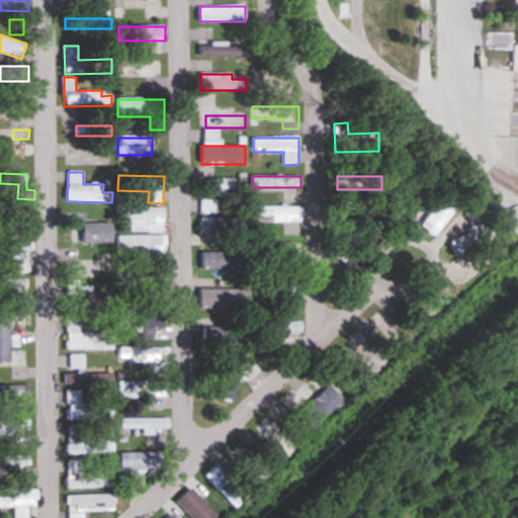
[(202,179),(202,195),(237,195),(237,179),(202,179)]
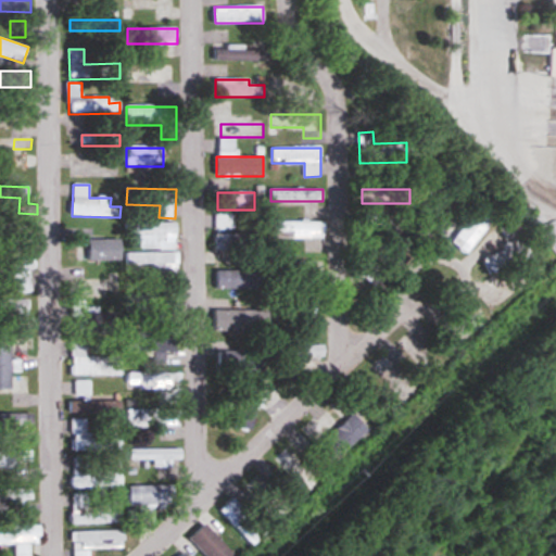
[(495,213),(488,209),(480,222),(468,215),(452,244),(470,255),(495,213)]
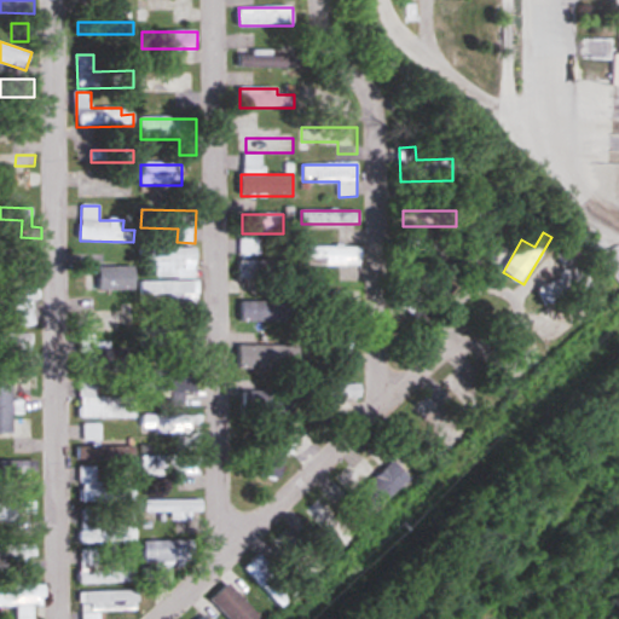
[(239,256),(260,256),(260,239),(239,239),(239,256)]
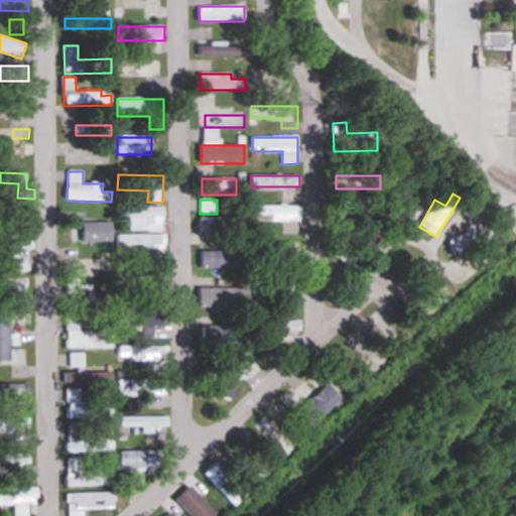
[(362,205),(363,218),(382,217),(381,204),(362,205)]
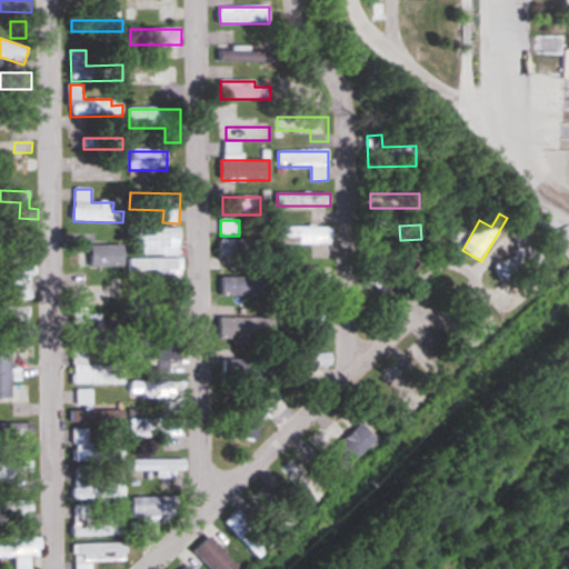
[(459,235),(466,238),(471,229),(466,226),(459,235)]
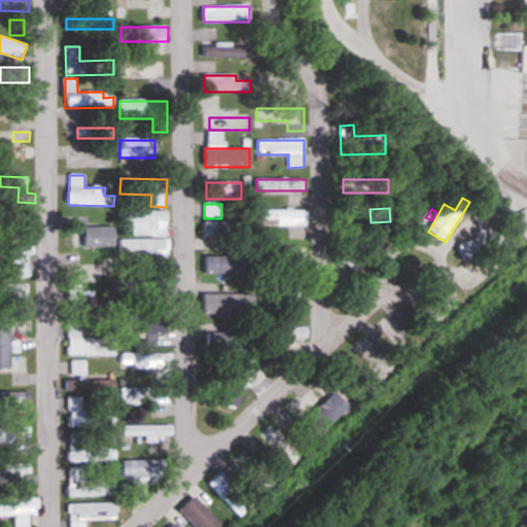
[(309,210),(257,210),(257,225),(309,225),(309,210)]
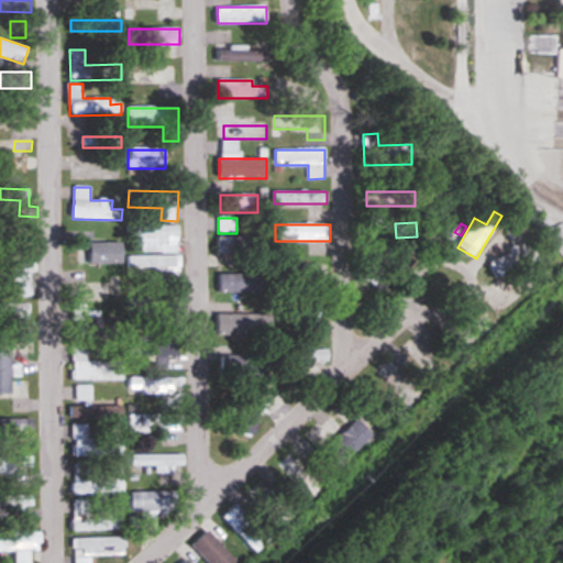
[(178,227),(129,225),(129,236),(141,236),(141,252),(178,252),(178,227)]
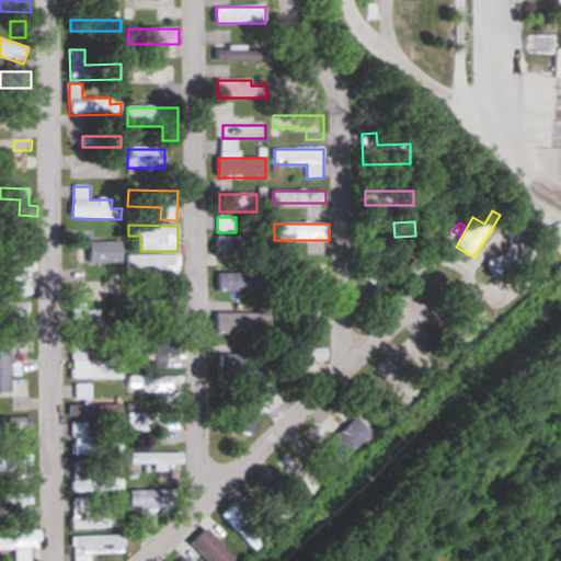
[(217,238),(217,252),(265,252),(265,238),(217,238)]
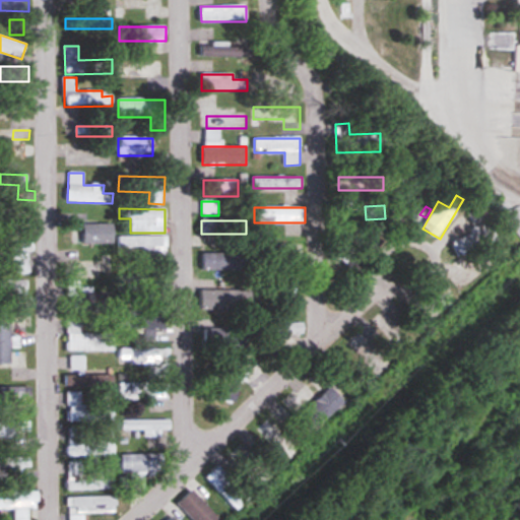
[(488,224),(452,241),(460,257),(496,241),(488,224)]
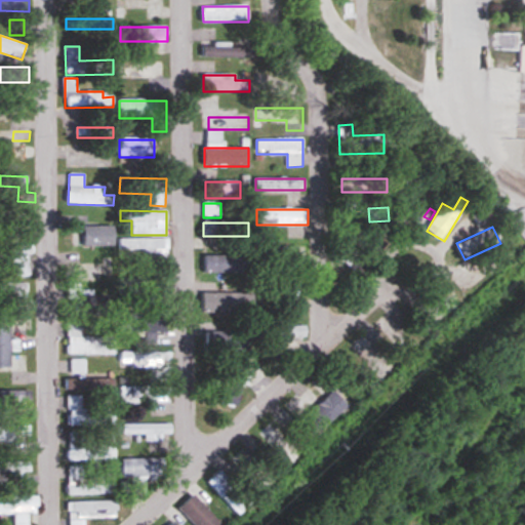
[(168,253),(168,239),(119,239),(119,253),(168,253)]
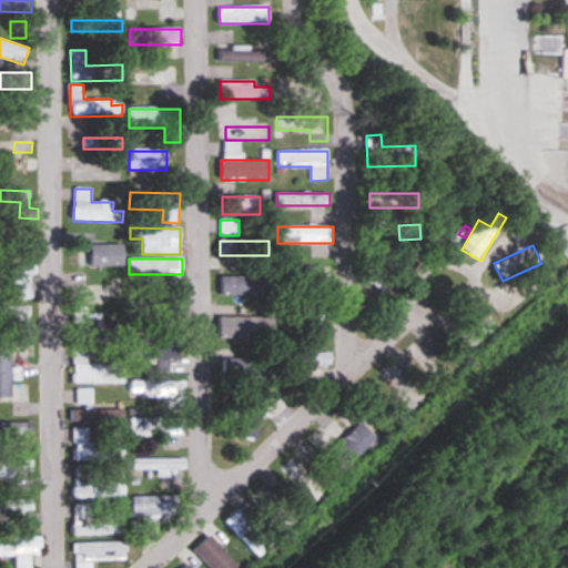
[(30,275),(38,274),(37,265),(0,270),(0,281),(12,280),(16,300),(33,297),(30,275)]
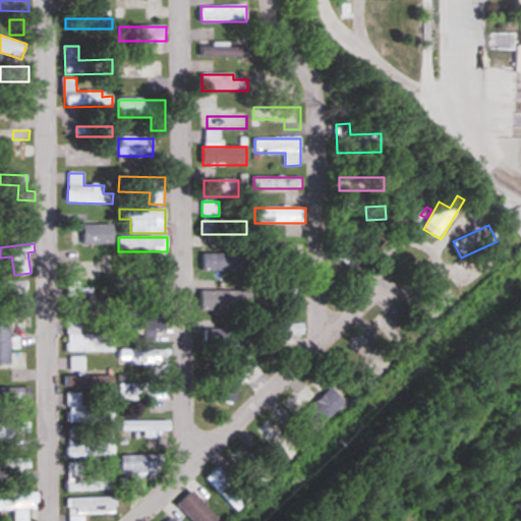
[(306,244),(254,244),(254,257),(306,258),(306,244)]
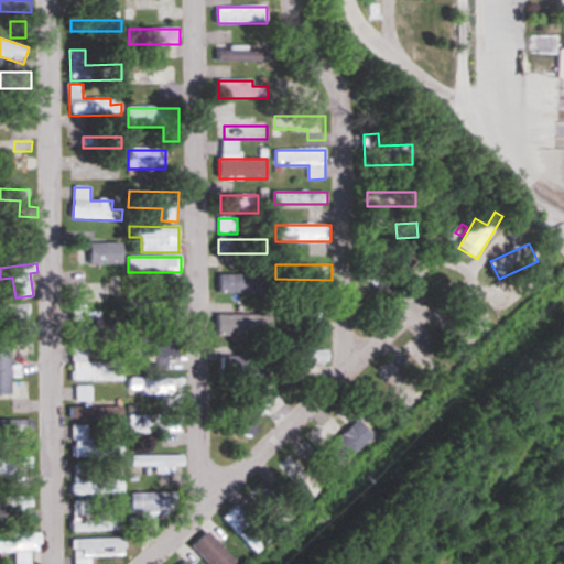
[(218,279),(218,294),(270,294),(270,279),(218,279)]
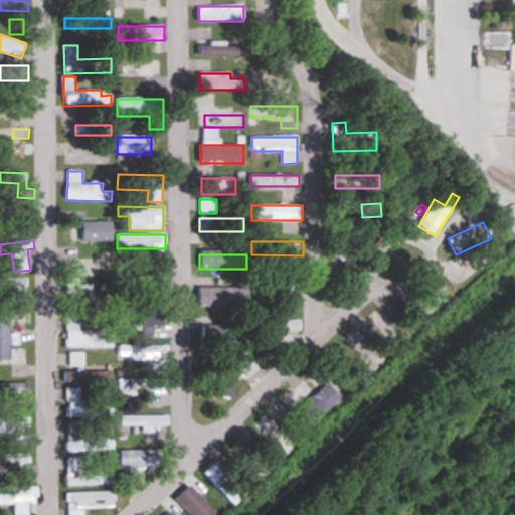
[(148,288),(148,302),(164,302),(164,274),(118,274),(118,288),(148,288)]
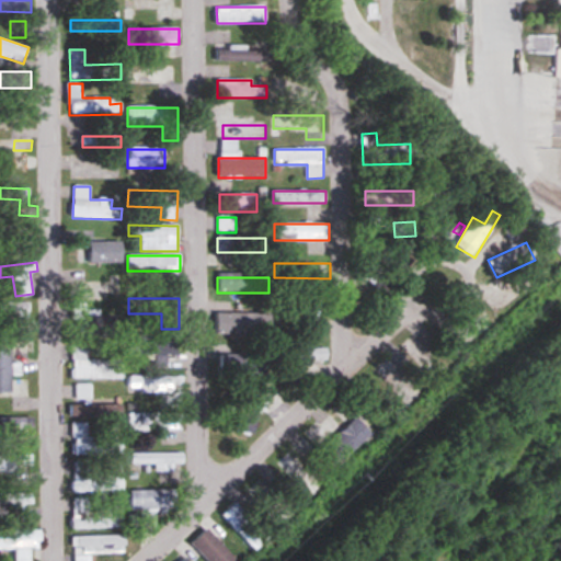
[(31,302),(0,301),(0,318),(31,318),(31,302)]
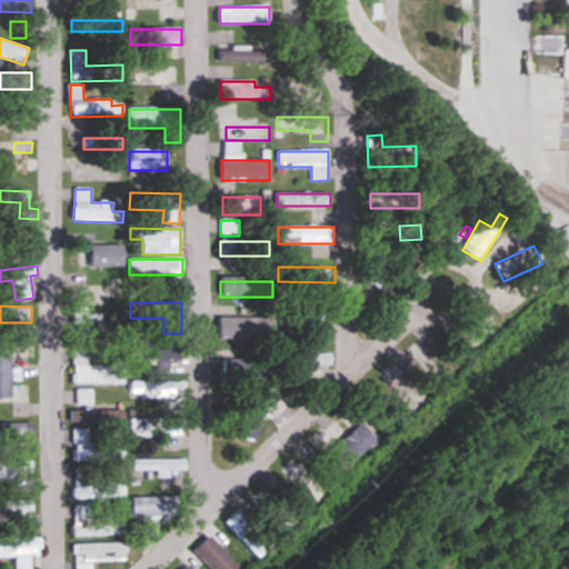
[(100,321),(100,320),(85,320),(85,341),(116,341),(116,321),(100,321)]
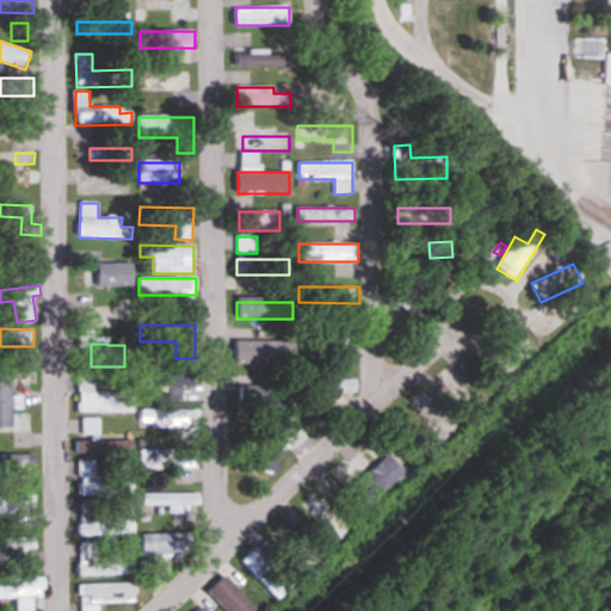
[(236,351),(236,363),(289,363),(289,352),(270,352),(270,345),(257,345),(257,351),(236,351)]
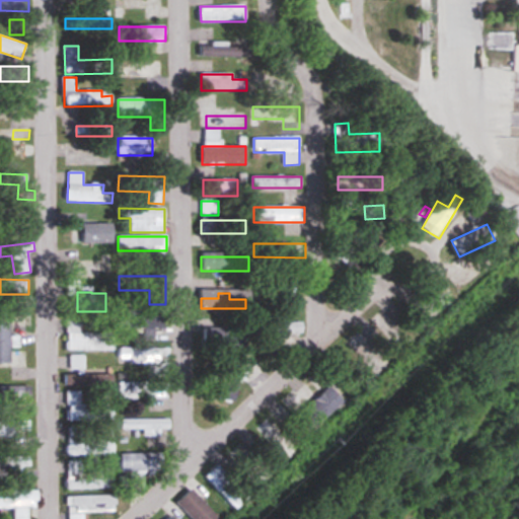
[(379,312),(372,319),(403,353),(412,346),(389,322),(402,310),(396,304),(383,316),(379,312)]
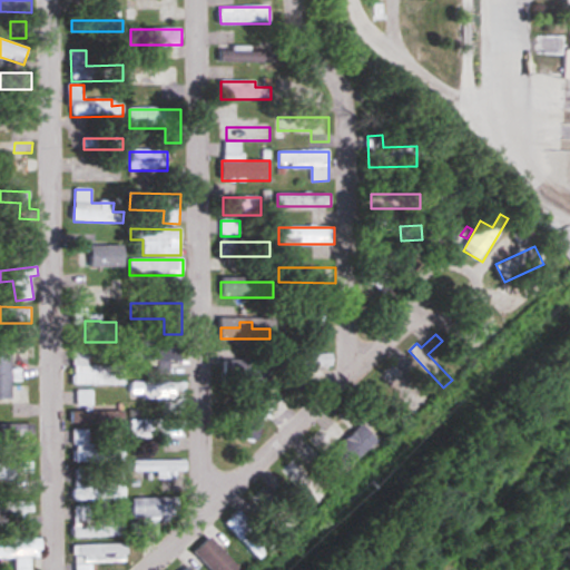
[(170,362),(180,362),(180,341),(135,341),(135,362),(158,362),(158,373),(170,373),(170,362)]
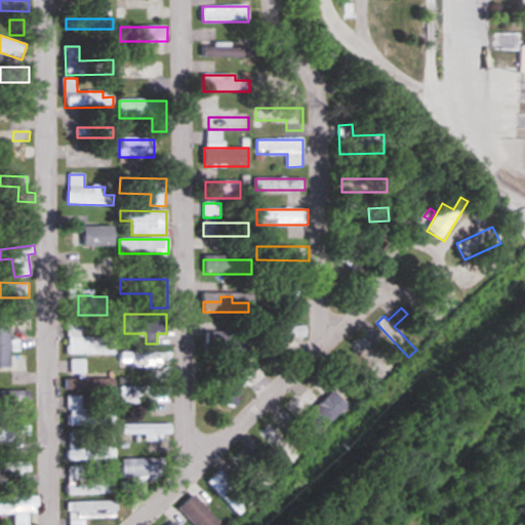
[(68,355),(114,355),(114,336),(82,336),(82,323),(68,323),(68,355)]
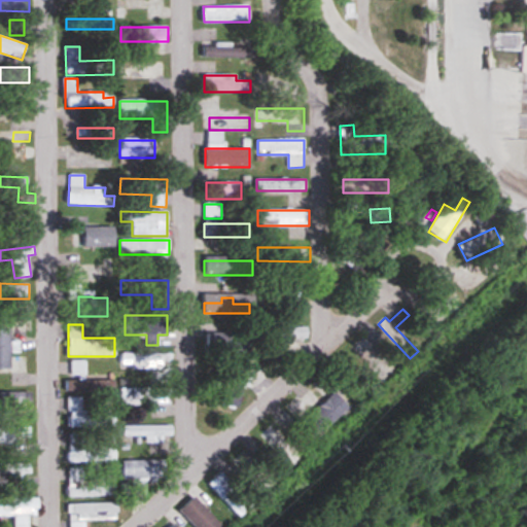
[(308,327),(257,327),(257,340),(308,340),(308,327)]
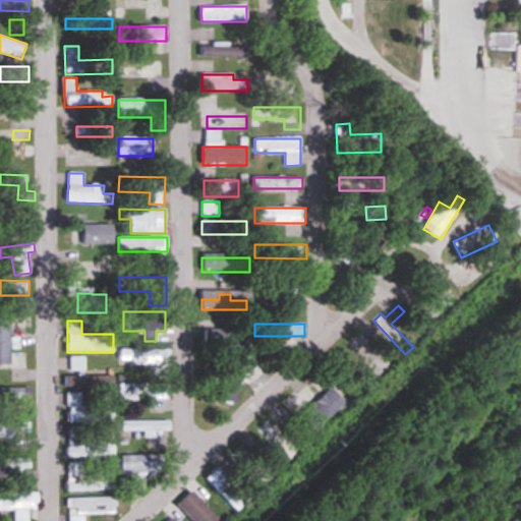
[(14,345),(26,345),(26,332),(14,332),(14,345)]
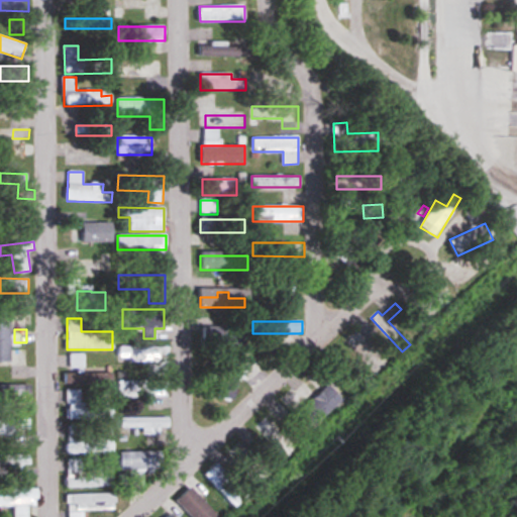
[(229,337),(229,331),(218,331),(218,336),(202,336),(202,347),(248,347),(248,337),(229,337)]
